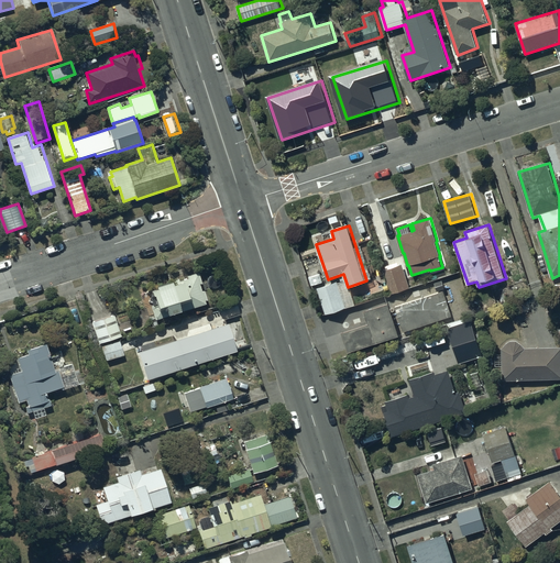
[(404,264),(385,269),(392,294),(412,288),(404,264)]
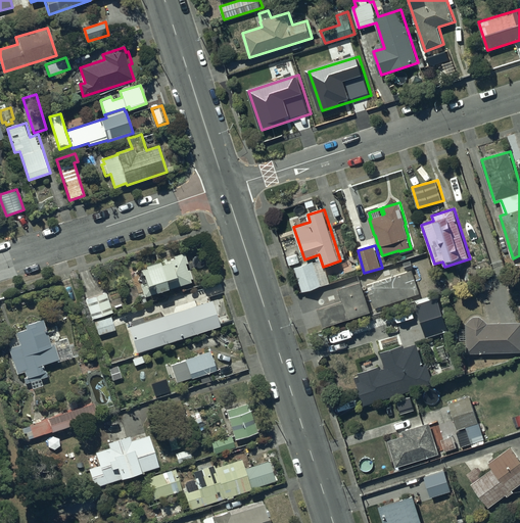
[(168,260),(168,259),(138,269),(144,286),(149,284),(153,293),(163,290),(163,291),(192,282),(191,279),(194,278),(191,270),(188,271),(186,265),(190,263),(186,252),(175,256),(175,257),(168,260)]
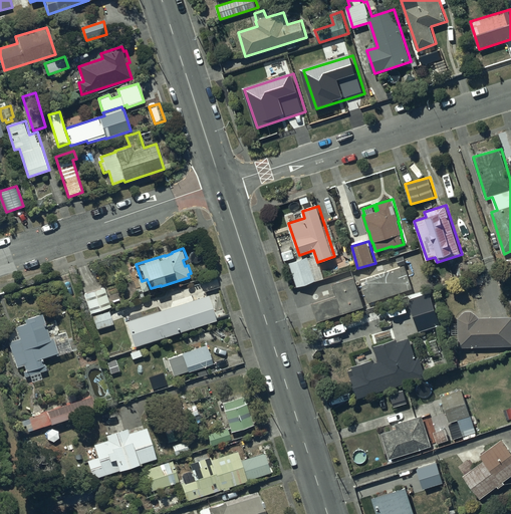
[(317,281),(309,256),(290,263),(298,287),(317,281)]
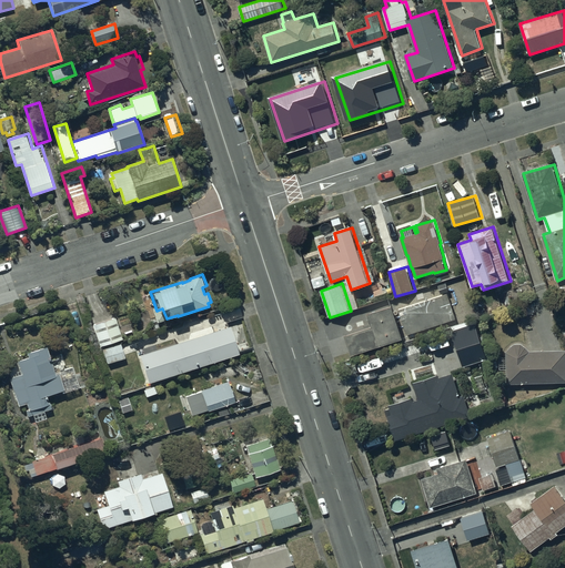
[(400,310),(409,335),(457,318),(450,293),(400,310)]
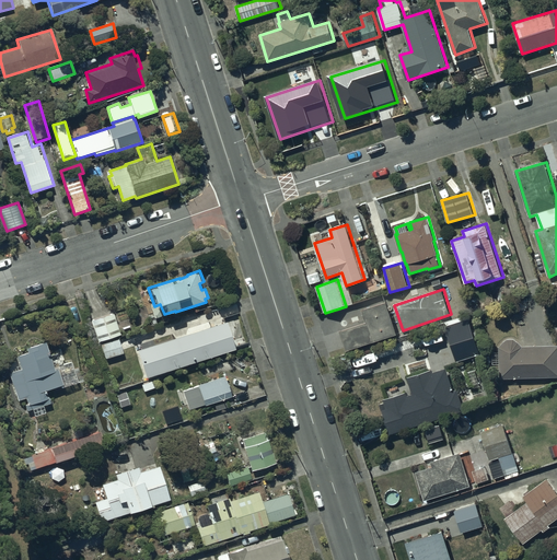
[(398,333),(387,301),(362,308),(367,322),(340,330),(346,350),(398,333)]
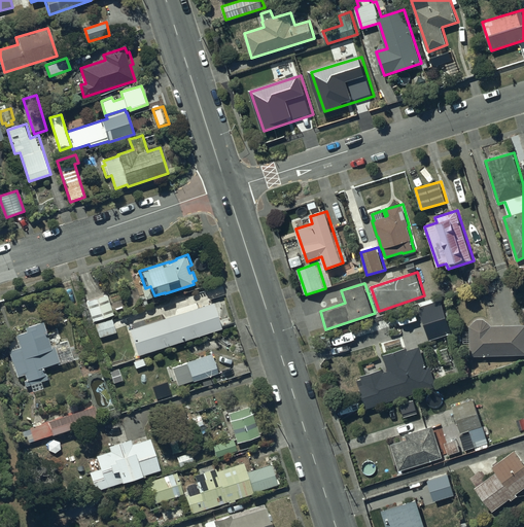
[(108,294),(86,302),(94,322),(114,315),(108,294)]
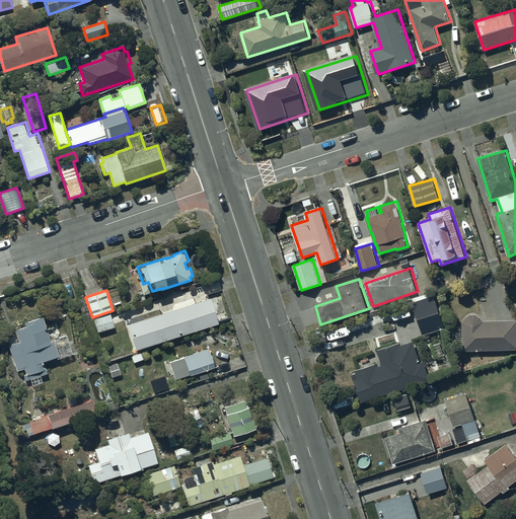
[(436,295),(412,302),(422,337),(446,328),(436,295)]
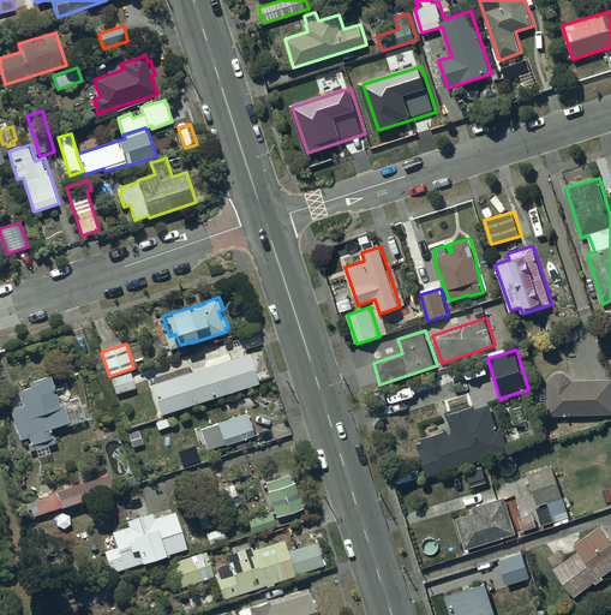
[(250,353),(150,384),(161,416),(259,384),(250,353)]
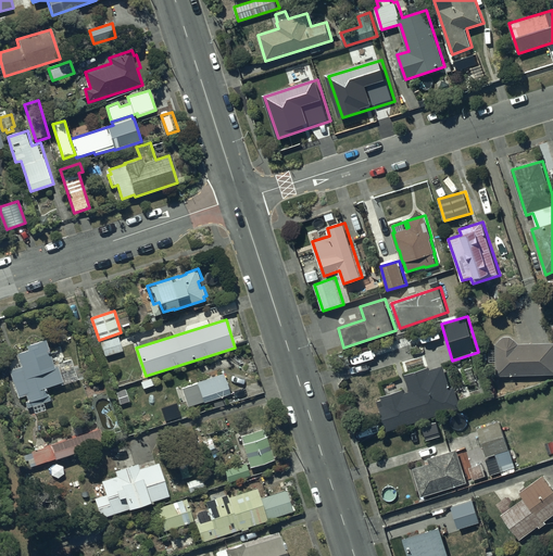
[(120,337),(101,342),(107,356),(124,350),(120,337)]
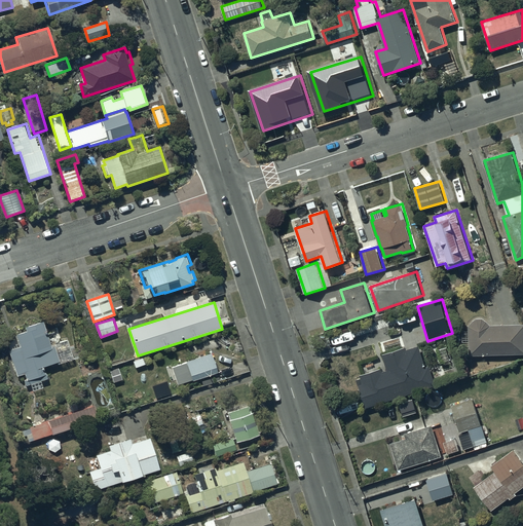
[(470,325),(470,333),(468,333),(468,341),(470,341),(470,354),(522,353),(522,323),(491,324),(490,323),(489,322),(488,321),(487,320),(486,320),(485,318),(484,318),(483,318),(482,318),(481,318),(480,318),(479,318),(478,318),(477,318),(477,320),(476,320),(475,320),(475,321),(474,321),(474,322),(473,322),(473,323),(472,323),(472,324),(471,325),(470,325)]
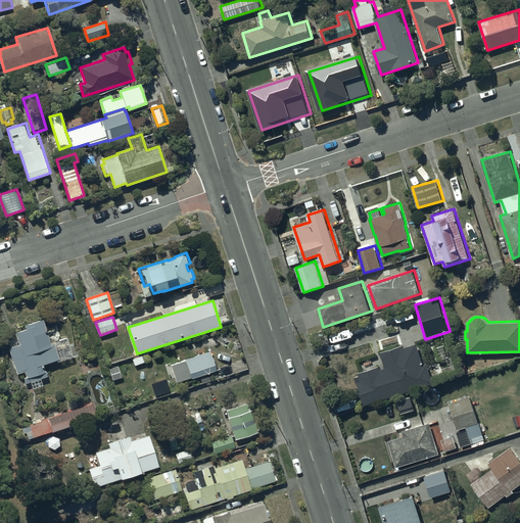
[(10,347),(8,348),(16,374),(25,372),(26,377),(25,378),(27,384),(48,377),(44,365),(59,361),(54,342),(50,343),(42,319),(25,325),(27,329),(6,336),(10,347)]
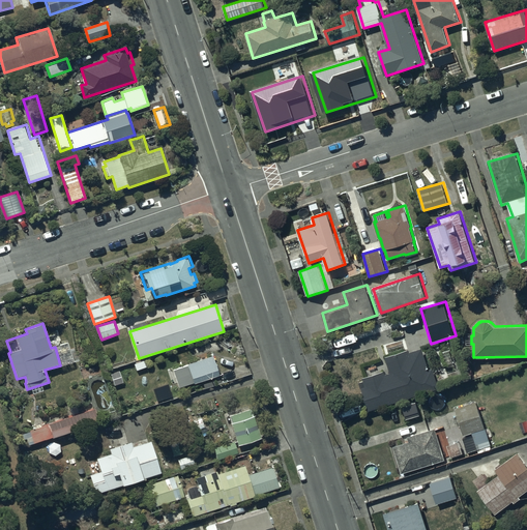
[(360,382),(370,410),(440,387),(434,367),(430,369),(423,348),(411,352),(410,350),(386,357),(390,370),(362,378),(363,381),(360,382)]
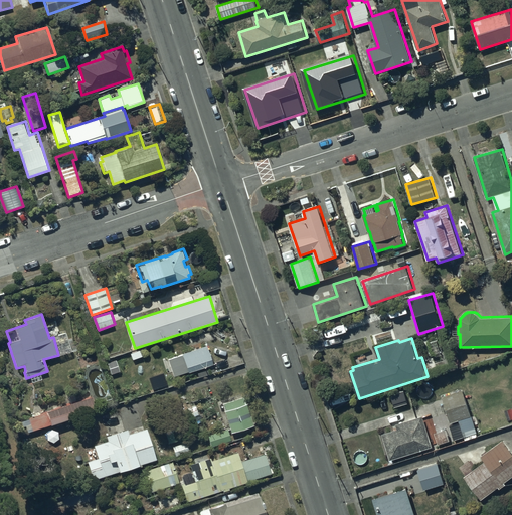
[(182,354),(182,355),(169,360),(174,377),(188,372),(188,373),(214,364),(208,346),(182,354)]
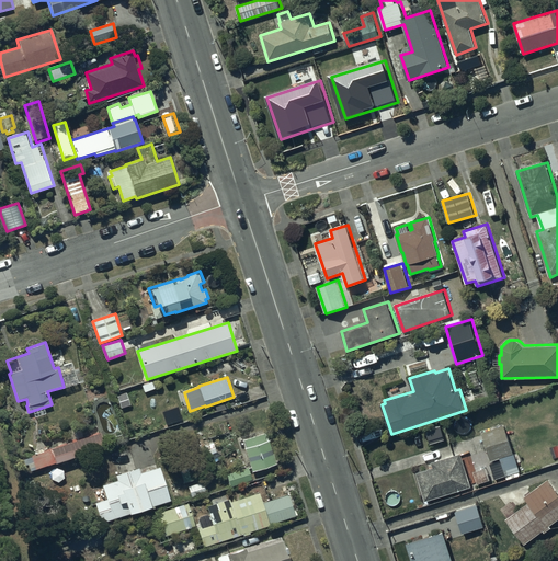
[(522,471),(505,424),(482,432),(492,460),(500,458),(507,476),(522,471)]
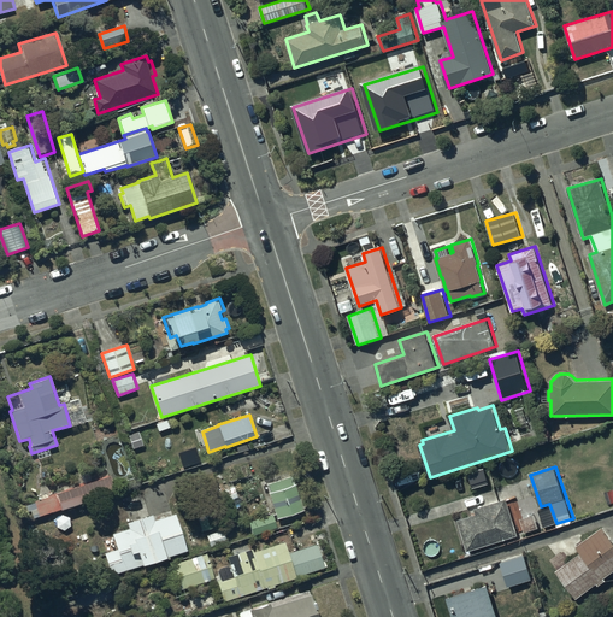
[(34,518),(118,489),(113,475),(94,482),(90,471),(77,475),(81,486),(29,504),(34,518)]
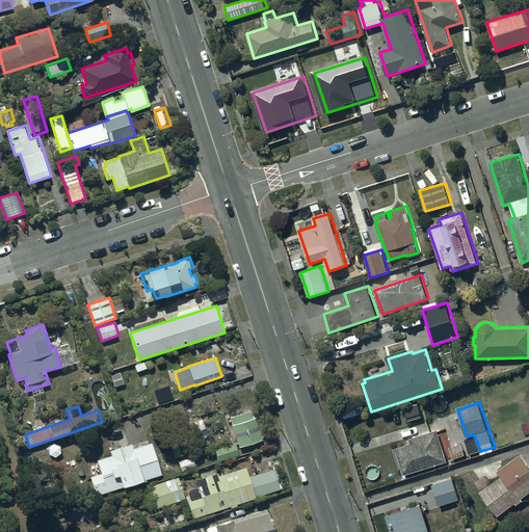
[(231,417),(233,423),(232,424),(239,447),(264,440),(256,416),(255,417),(252,409),(231,417)]
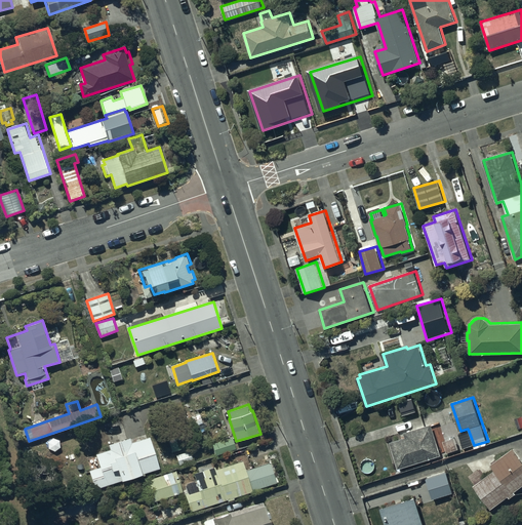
[(442,439),(437,441),(432,422),(404,432),(406,436),(390,441),(398,468),(441,454),(439,448),(444,447),(442,439)]
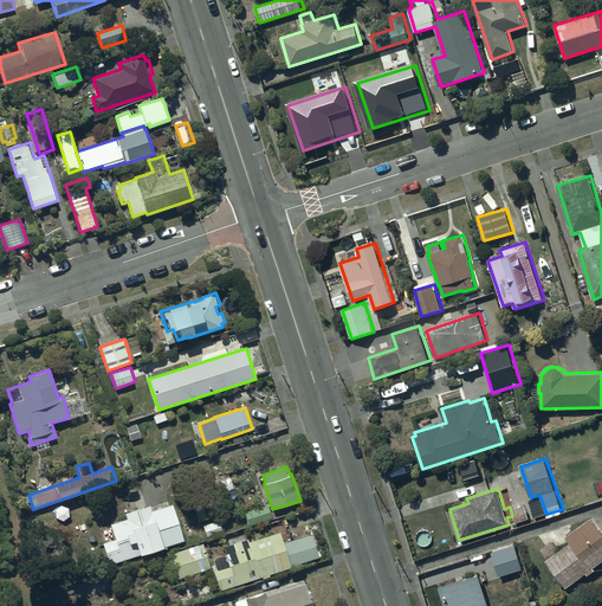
[(208,498),(194,503),(200,521),(214,516),(208,498)]
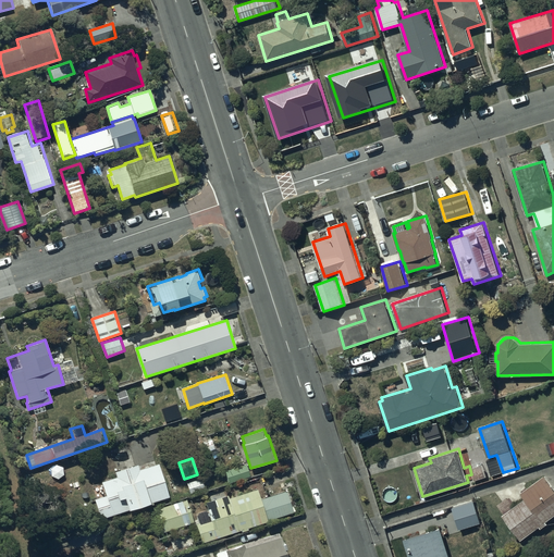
[(101,519),(142,505),(143,507),(155,504),(154,502),(170,496),(159,462),(139,469),(137,463),(115,471),(117,477),(101,482),(106,495),(95,498),(101,519)]
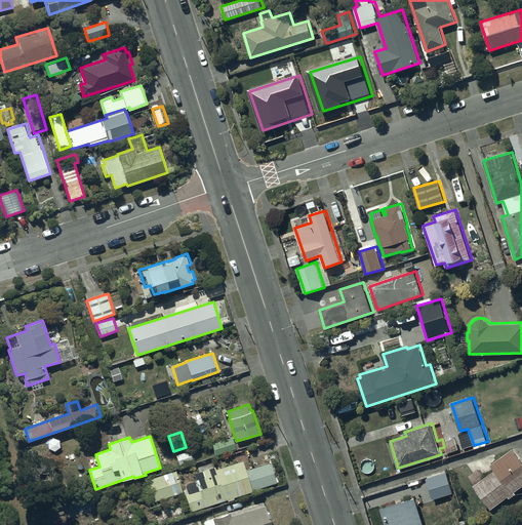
[(233,436),(212,443),(216,455),(237,449),(233,436)]
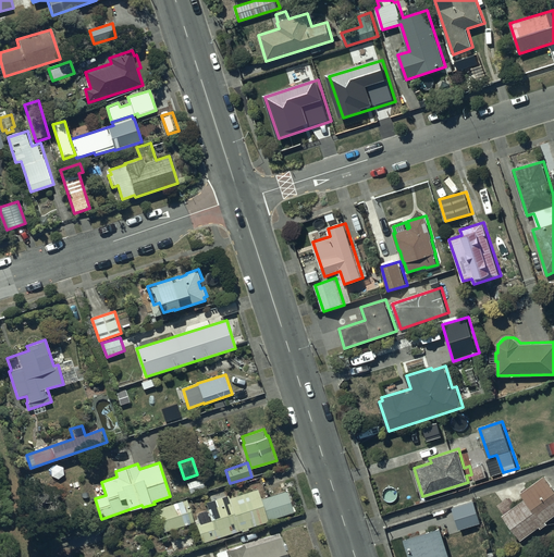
[(287,491),(261,498),(258,490),(266,487),(261,475),(244,481),(247,492),(230,497),(229,494),(205,502),(208,509),(196,514),(199,521),(196,522),(202,542),(269,521),(269,520),(295,511),(287,491)]
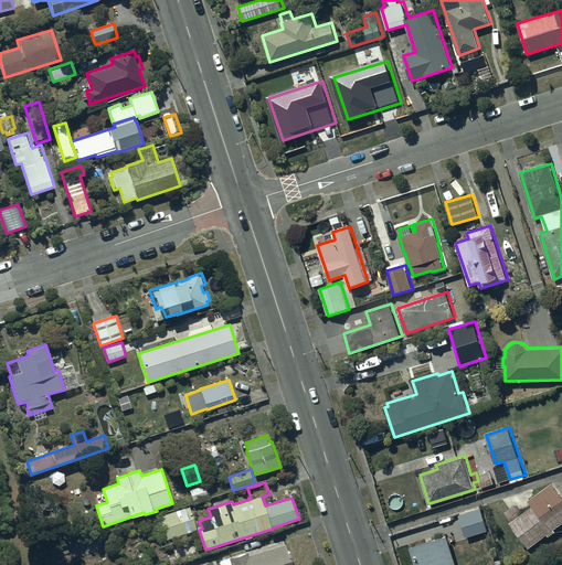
[(509,515),(512,520),(510,522),(529,547),(547,533),(549,535),(555,531),(554,529),(561,522),(561,493),(552,482),(528,500),(532,505),(525,511),(521,507),(509,515)]
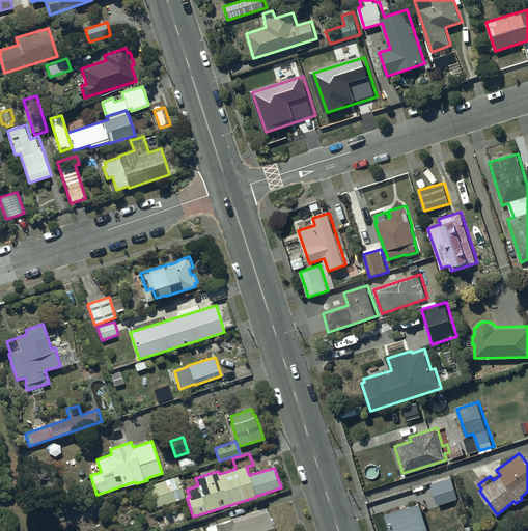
[(194,455),(179,459),(183,471),(197,466),(194,455)]
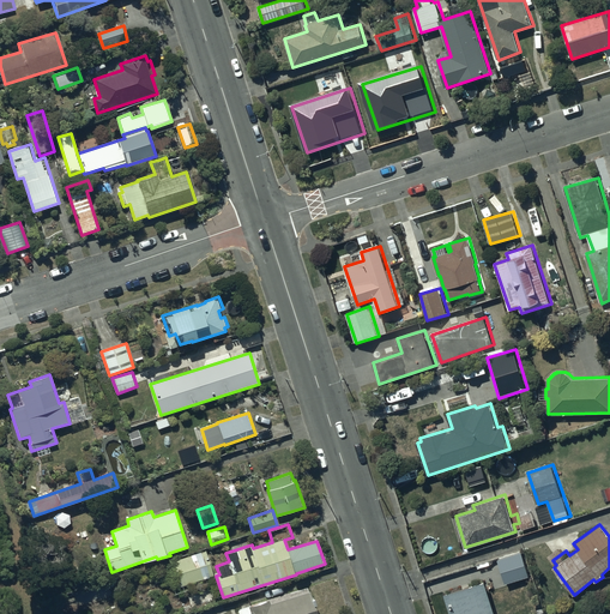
[(205,551),(168,561),(167,563),(170,577),(175,575),(179,587),(213,576),(205,551)]
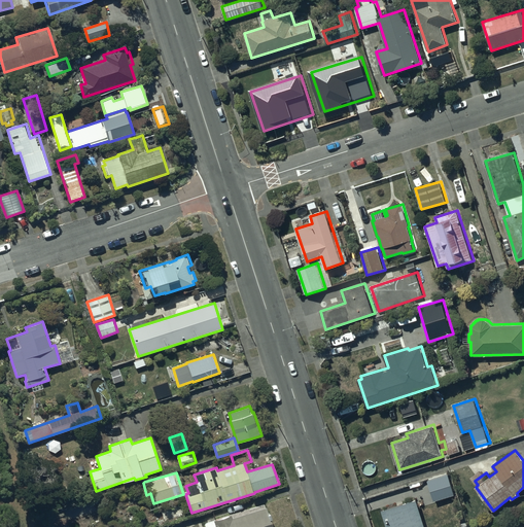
[(450,473),(427,480),(431,492),(454,486),(450,473)]
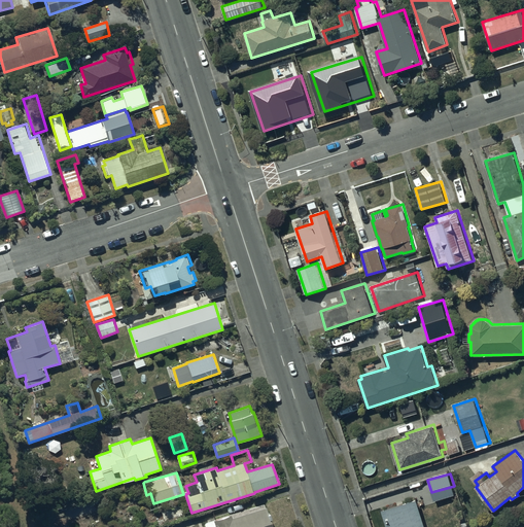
[(426,526),(417,497),(381,508),(387,526),(426,526)]
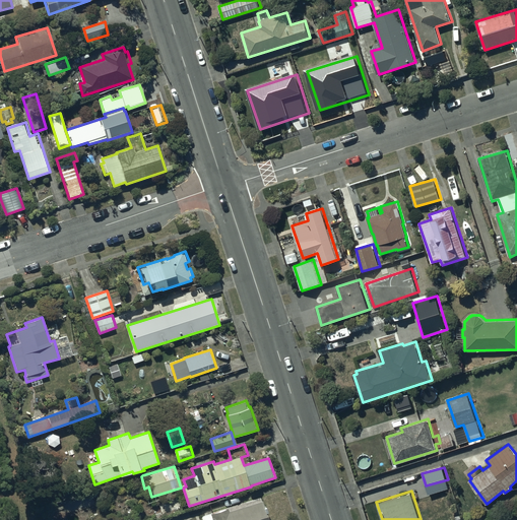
[(269,519),(263,498),(229,509),(229,507),(210,513),(210,514),(202,516),(202,519),(269,519)]
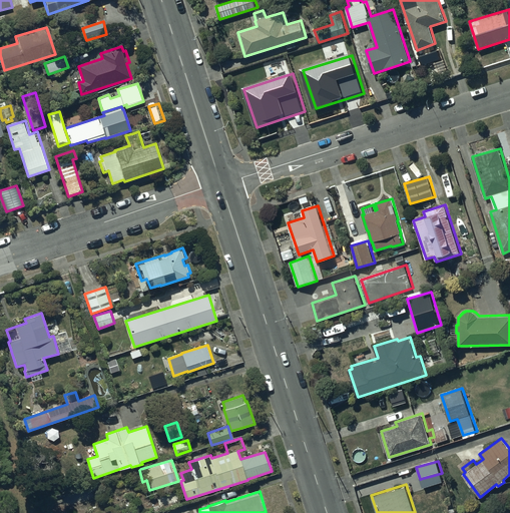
[(44,500),(45,508),(60,505),(59,498),(44,500)]
